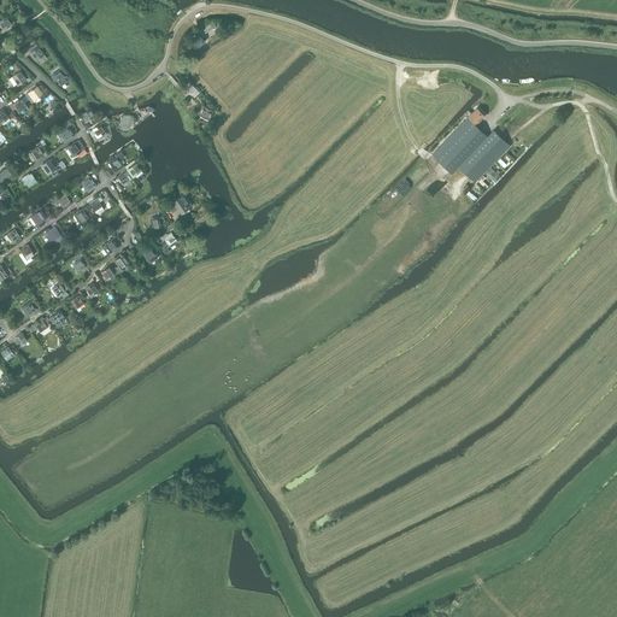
[(0,25),(3,29),(11,24),(7,16),(0,19),(0,25)]
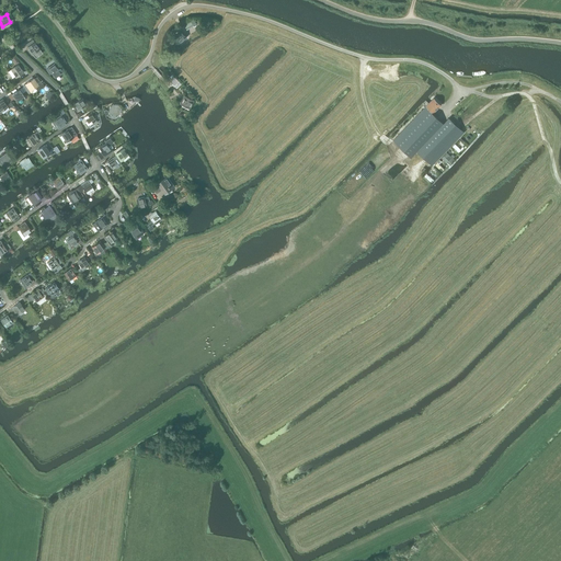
[(191,20),(183,24),(187,31),(197,24),(194,20),(193,19),(191,20)]
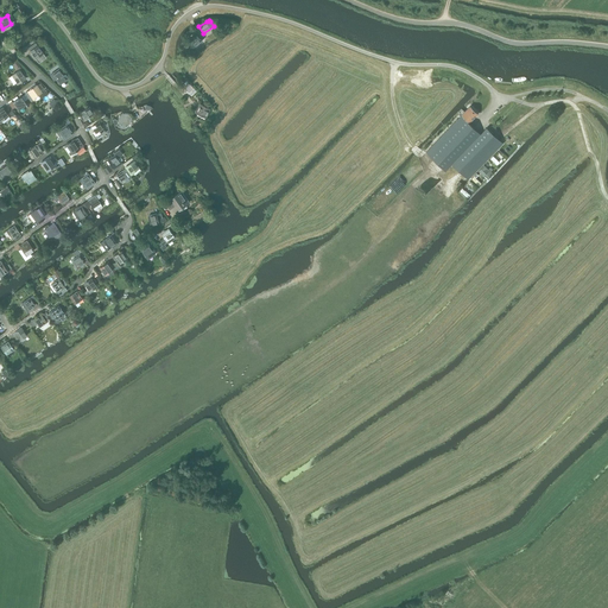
[(196,48),(203,40),(196,33),(189,40),(196,48)]
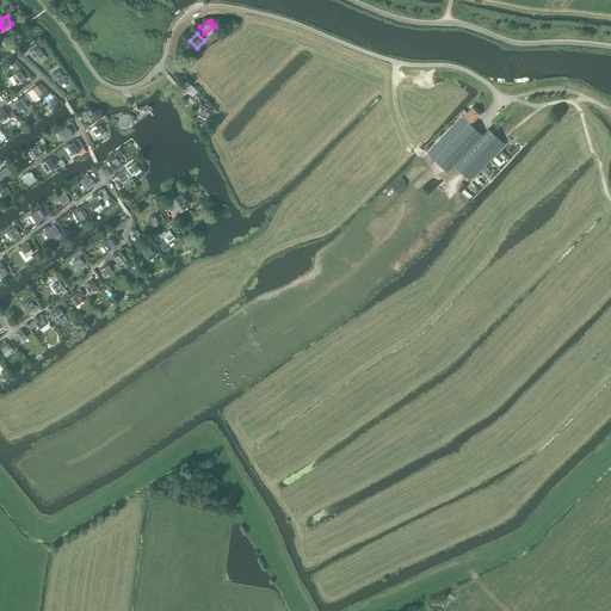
[(36,43),(28,48),(30,51),(36,59),(38,63),(47,57),(43,54),(37,45),(36,43)]
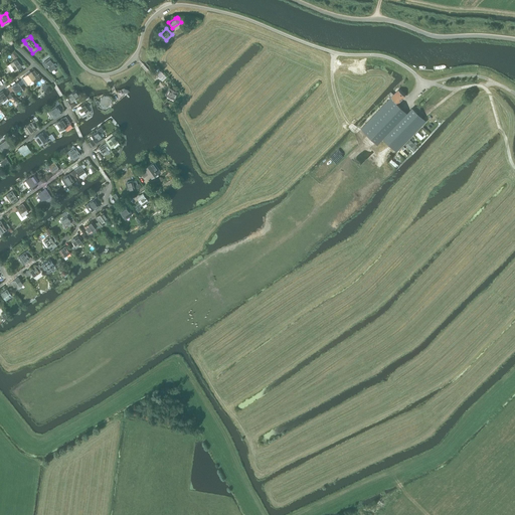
[(49,57),(42,62),(46,67),(47,67),(50,71),(57,66),(55,62),(53,64),(50,59),(51,59),(49,57)]
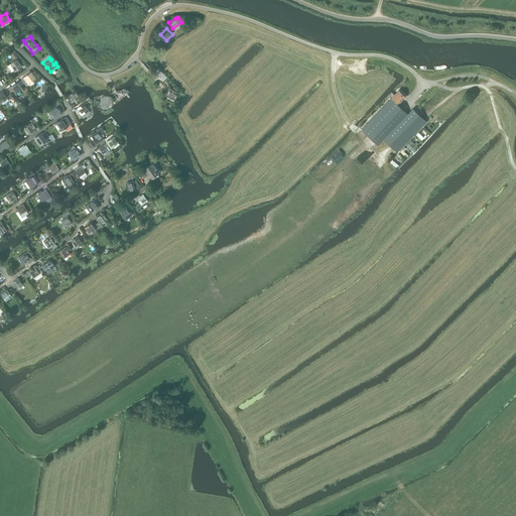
[(10,63),(7,66),(12,73),(14,71),(15,72),(22,67),(17,58),(9,63),(10,63)]
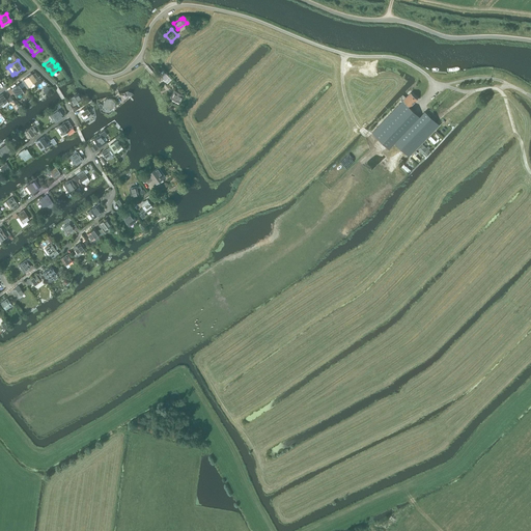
[(163,71),(159,74),(168,83),(172,80),(163,71)]
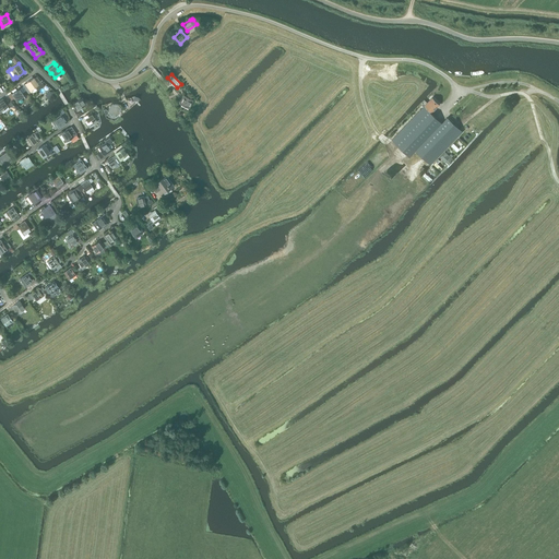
[(25,85),(23,86),(26,90),(28,93),(31,91),(32,92),(36,88),(37,91),(45,86),(42,82),(38,85),(33,79),(26,83),(25,84),(25,85)]
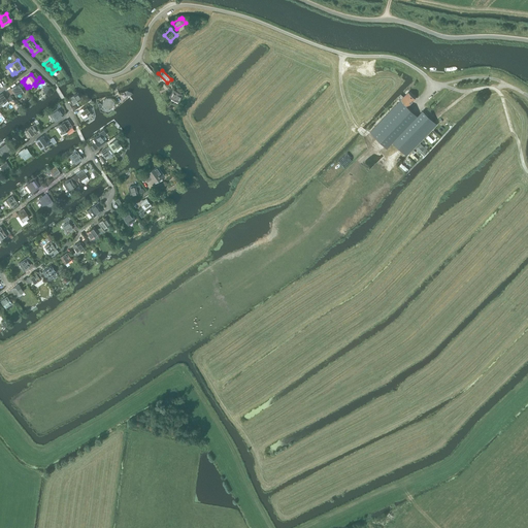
[(22,89),(19,84),(11,89),(17,96),(23,91),(23,92),(25,91),(23,88),(22,89)]
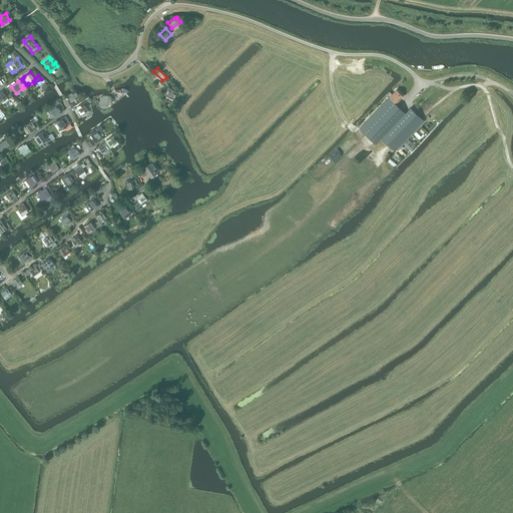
[(174,99),(178,91),(169,87),(165,95),(174,99)]
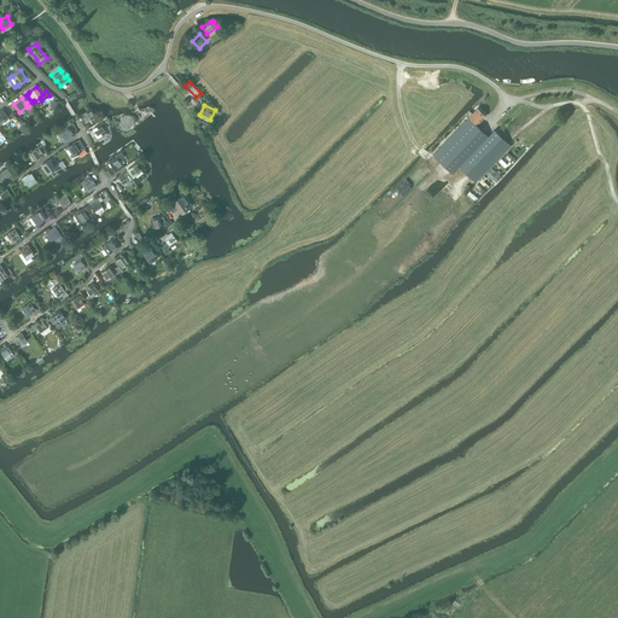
[(487,116),(478,108),(472,114),(470,111),(467,114),(470,116),(433,155),(453,174),(460,167),(476,182),(481,178),(483,179),(485,176),(483,175),(512,146),(495,129),(489,136),(477,126),(487,116)]
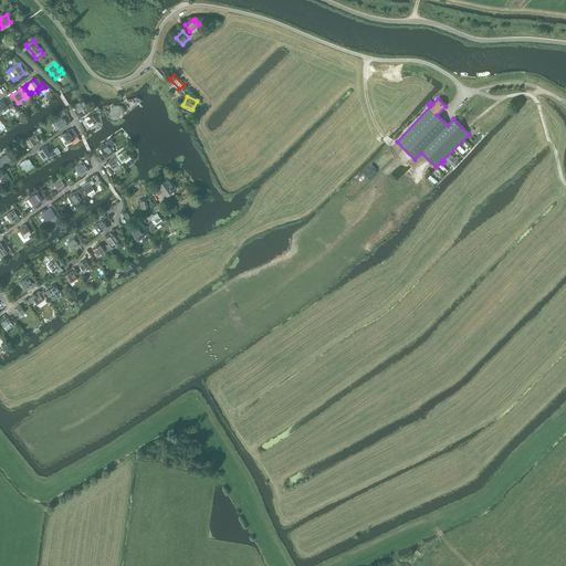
[(79,112),(87,106),(83,100),(74,105),(79,112)]
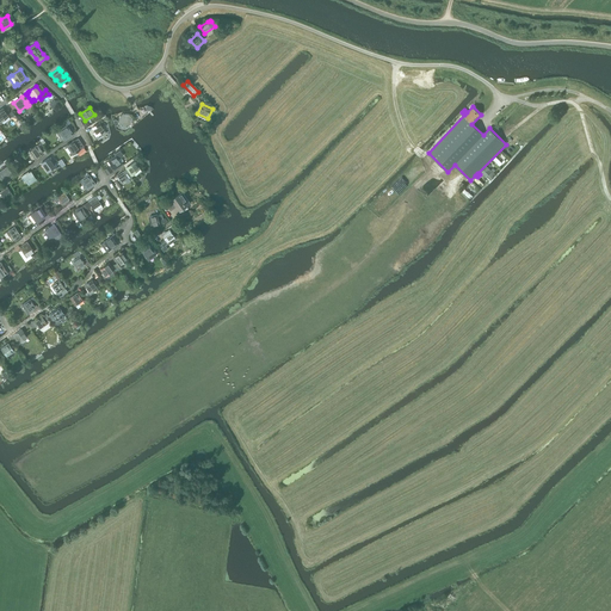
[(121,124),(118,125),(121,128),(125,129),(125,127),(127,127),(130,124),(131,118),(129,115),(123,113),(119,116),(119,122),(121,124)]
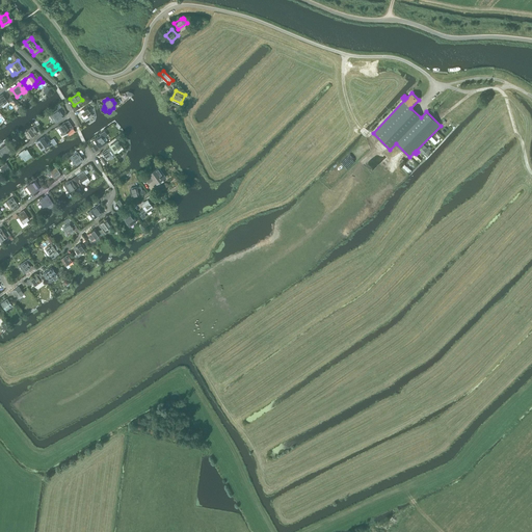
[(86,107),(80,111),(82,115),(81,116),(84,120),(85,118),(86,121),(89,117),(88,115),(90,113),(88,110),(88,109),(90,108),(89,105),(86,107)]
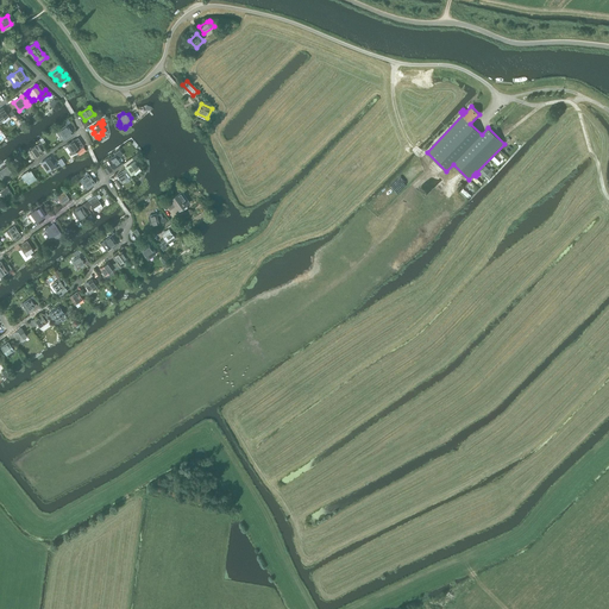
[(67,125),(58,130),(63,137),(63,138),(64,140),(73,133),(67,125)]
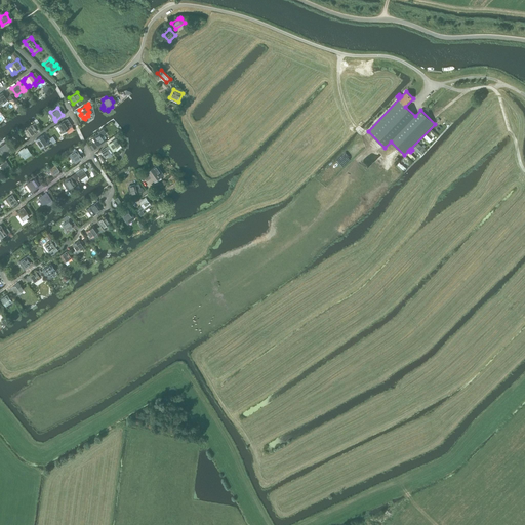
[(59,123),(56,126),(56,127),(57,126),(63,132),(69,128),(65,122),(64,120),(59,123)]
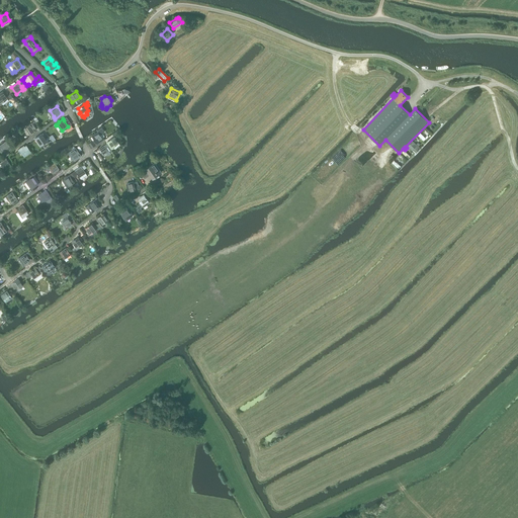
[(29,136),(33,134),(32,132),(36,130),(31,123),(25,127),(29,134),(28,135),(29,136)]
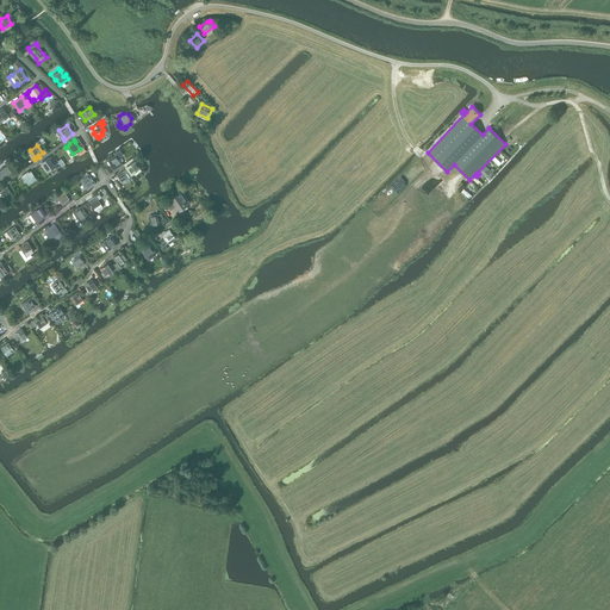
[(116,155),(107,161),(113,168),(113,169),(118,166),(123,163),(122,162),(120,162),(118,159),(120,157),(123,155),(119,150),(114,154),(116,155)]
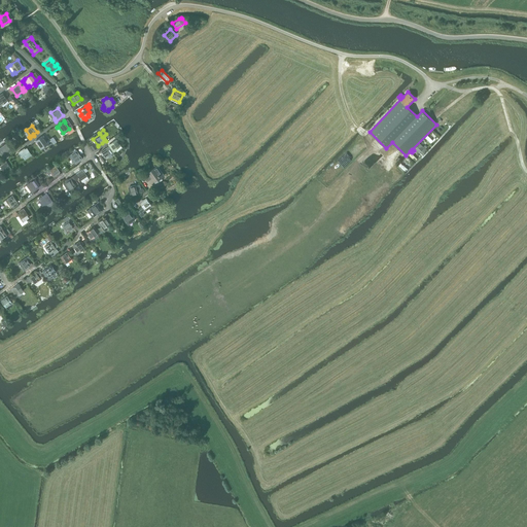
[(41,136),(35,140),(40,147),(41,148),(47,144),(48,143),(43,135),(41,136)]
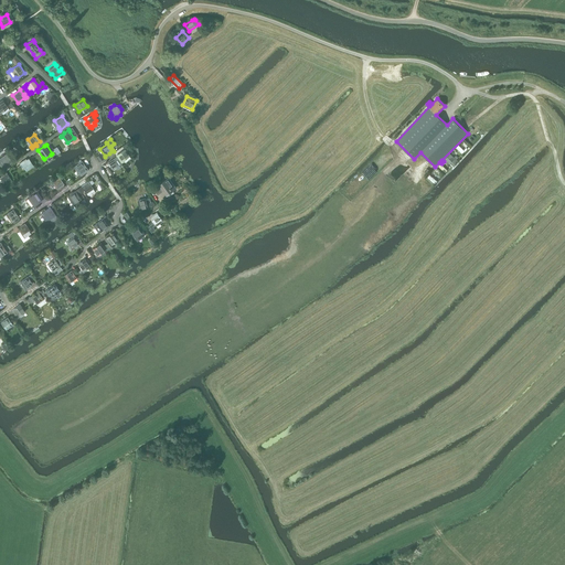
[(123,160),(129,156),(125,149),(118,153),(118,155),(117,156),(119,159),(120,158),(123,162),(124,161),(123,160)]
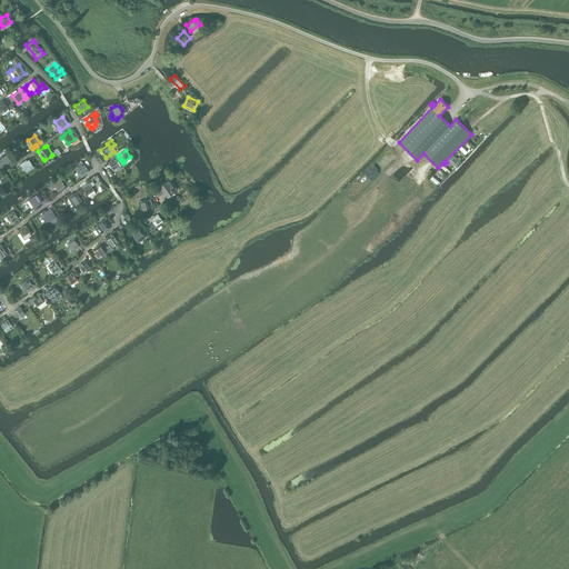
[(453,155),(449,159),(457,168),(460,165),(460,163),(461,161),(453,155)]
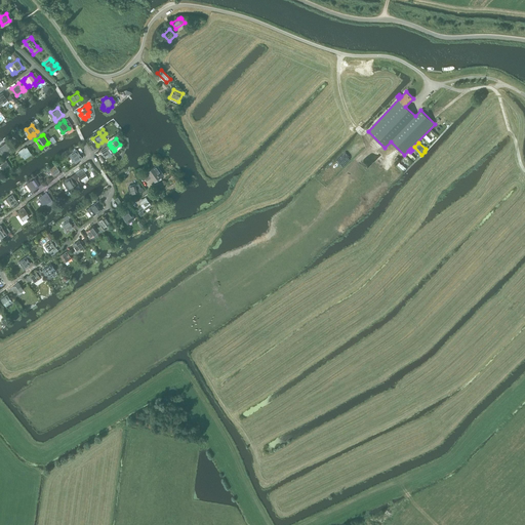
[(3,156),(7,153),(6,153),(10,150),(5,144),(0,147),(0,149),(3,154),(2,155),(3,156)]
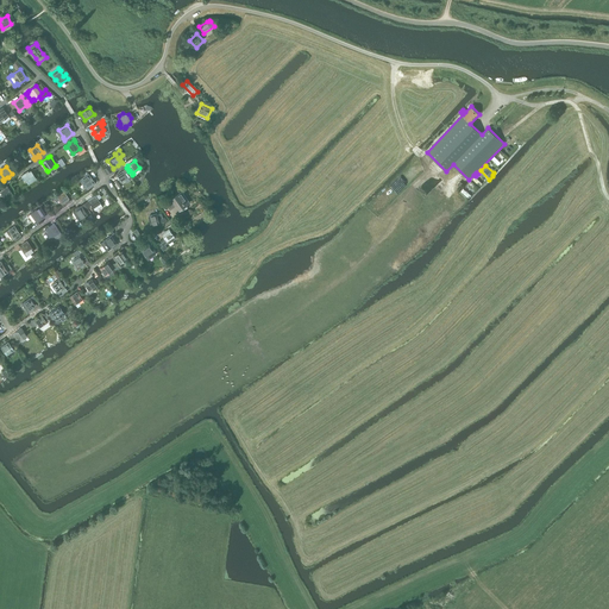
[(118,180),(120,183),(123,182),(121,181),(127,177),(125,174),(127,173),(125,169),(123,170),(117,175),(119,179),(118,180)]
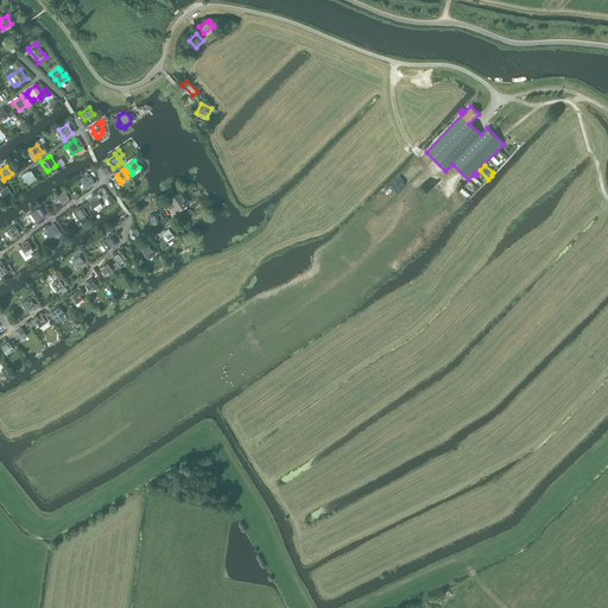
[(25,172),(21,176),(23,177),(23,176),(29,183),(35,178),(37,182),(40,179),(38,176),(36,178),(36,177),(31,171),(26,173),(25,172)]
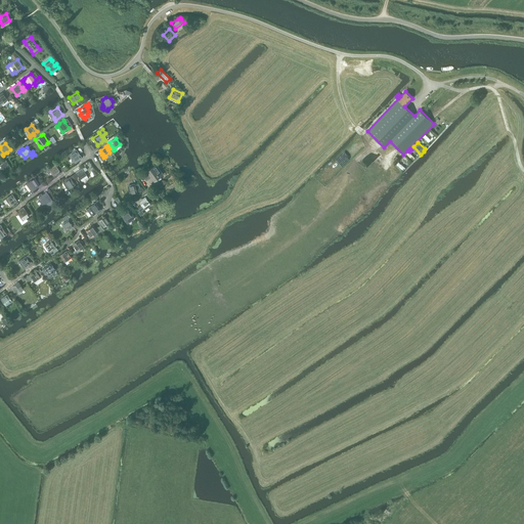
[(70,154),(69,155),(74,162),(77,160),(78,162),(82,159),(81,156),(76,149),(70,154)]
